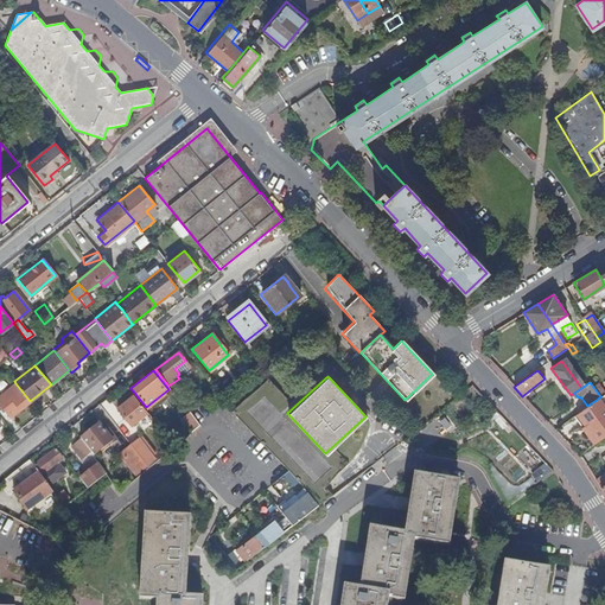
[(30,401),(16,383),(0,395),(0,403),(11,416),(30,401)]
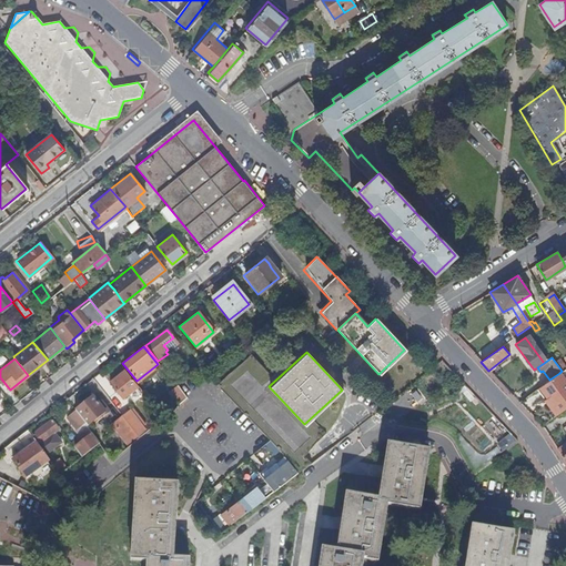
[(121,397),(137,385),(123,371),(109,382),(121,397)]
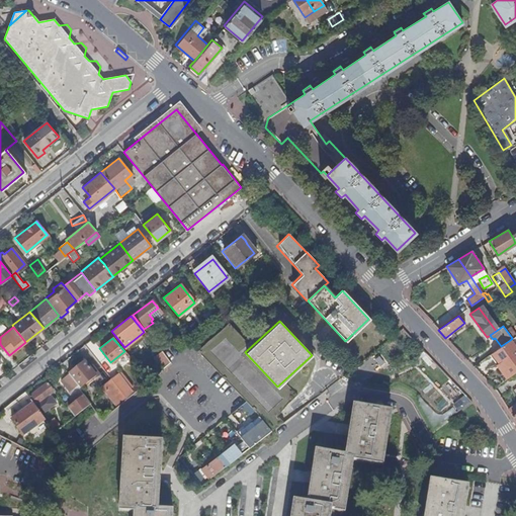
[(512,374),(515,371),(515,348),(510,340),(501,346),(492,353),(500,364),(503,362),(512,374)]
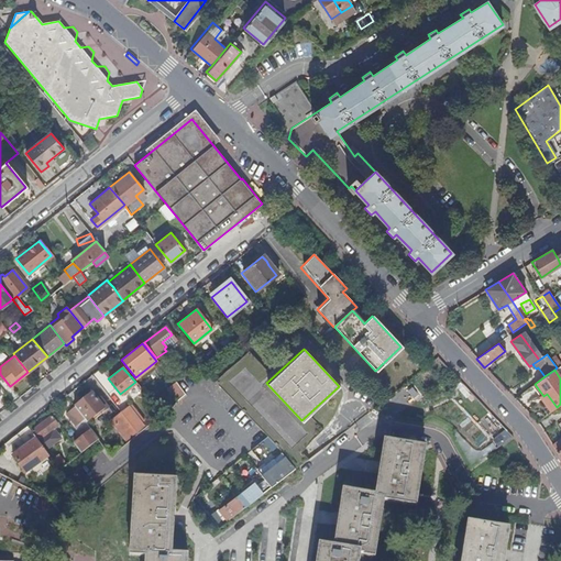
[(175,400),(183,395),(174,382),(165,387),(175,400)]
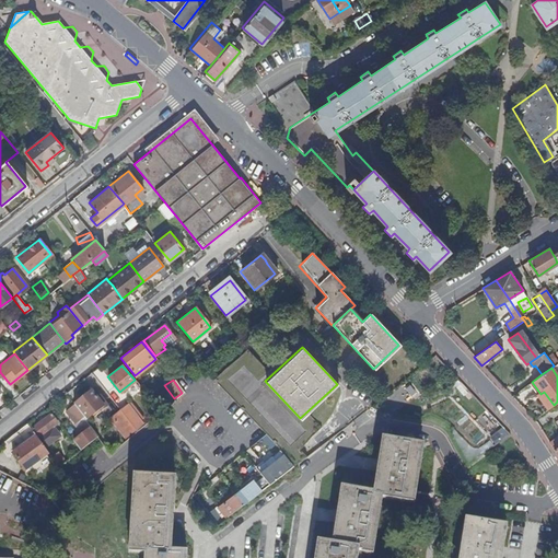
[(529,384),(547,409),(554,405),(544,392),(541,394),(532,382),(529,384)]
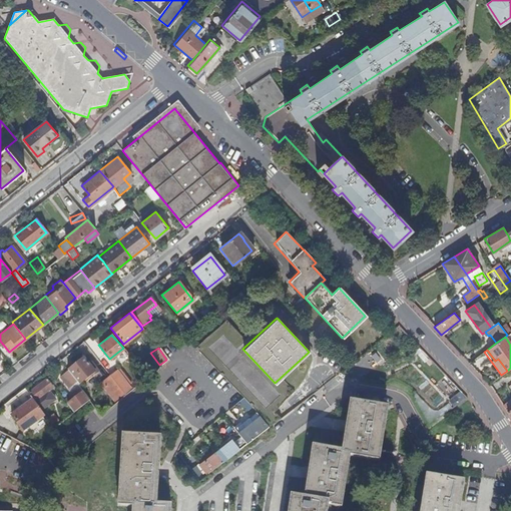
[(82,358),(66,371),(73,380),(74,380),(78,384),(93,372),(82,358)]
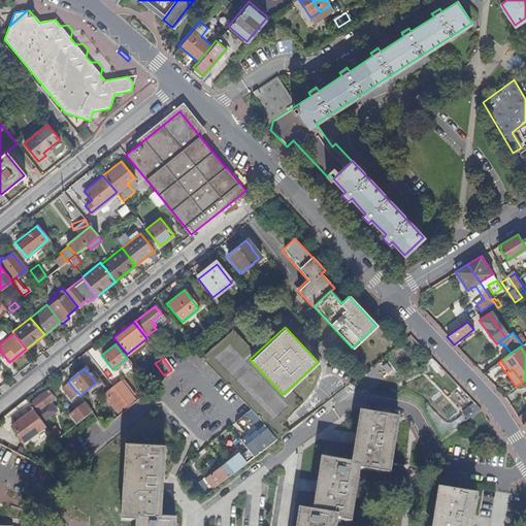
[(75,391),(68,382),(62,387),(69,396),(75,391)]
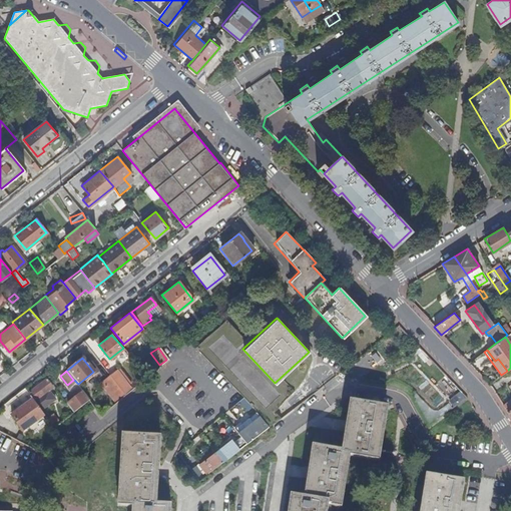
[(115,372),(109,377),(123,395),(129,390),(121,379),(115,372)]
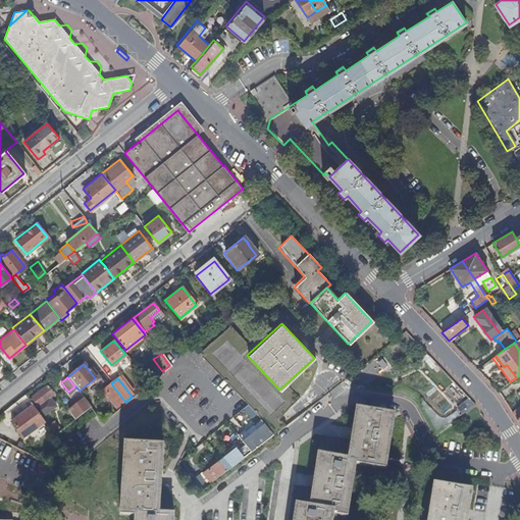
[(132,397),(138,392),(130,381),(123,385),(132,397)]
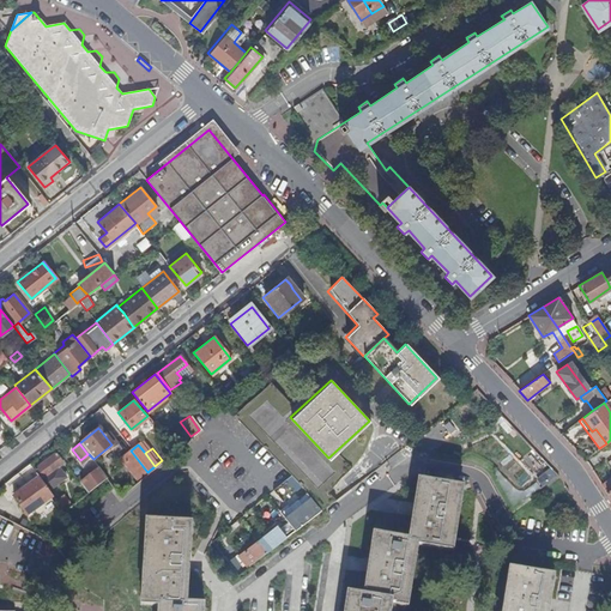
[(147,472),(131,451),(122,457),(134,472),(140,478),(147,472)]
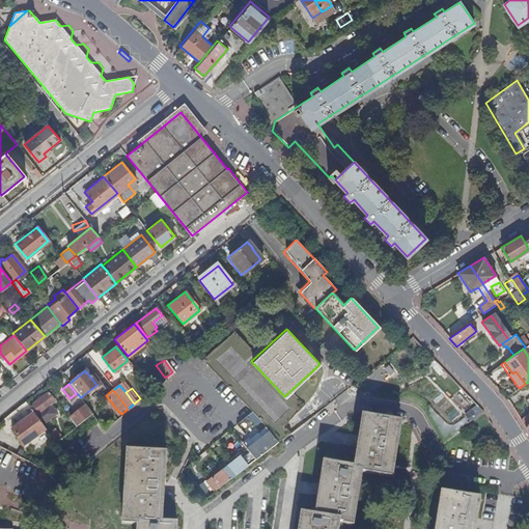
[(53,401),(47,393),(29,407),(42,424),(56,413),(49,405),(53,401)]
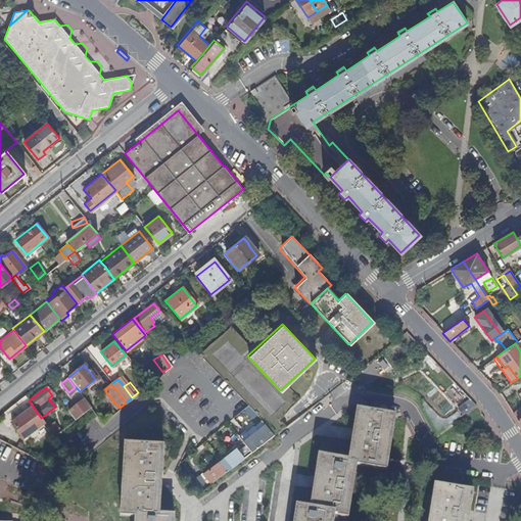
[(67,412),(75,420),(90,409),(83,399),(78,405),(75,401),(70,405),(73,408),(67,412)]
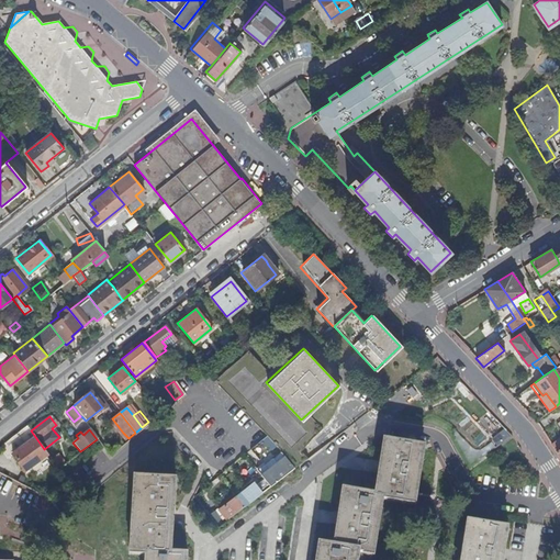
[(129,438),(123,433),(120,436),(124,441),(129,438)]
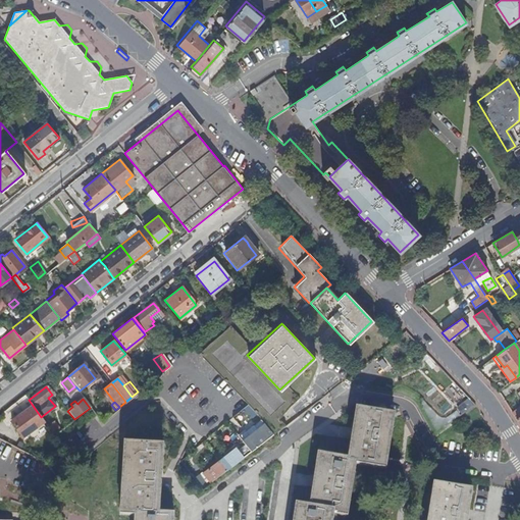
[(44,422),(32,407),(10,422),(18,433),(22,438),(37,428),(44,422)]
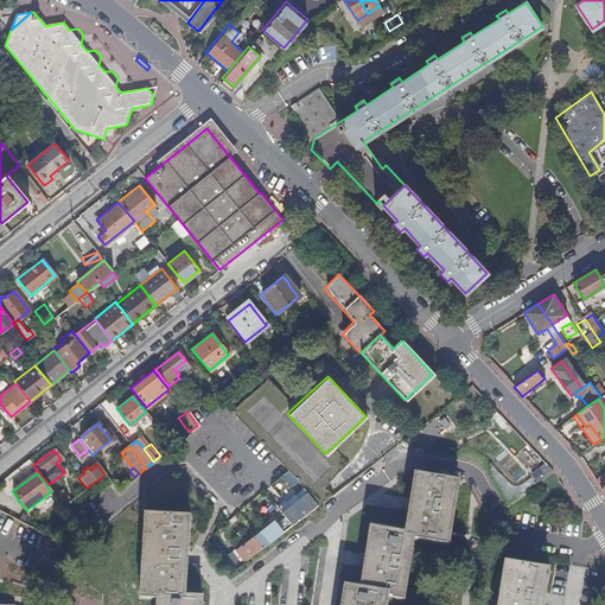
[(402,594),(406,575),(396,574),(399,555),(409,556),(413,534),(447,540),(450,521),(441,518),(444,500),(453,501),(457,481),(416,475),(413,495),(422,496),(419,515),(411,514),(407,534),(371,528),(368,551),(377,552),(374,571),(364,570),(362,588),(346,586),(343,604),(383,604),(386,592),(402,594)]
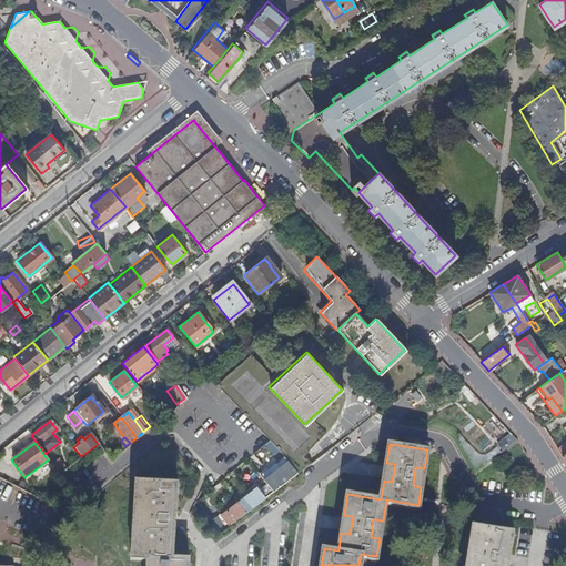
[(273,489),(297,471),(284,455),(279,460),(282,464),(270,473),(266,468),(260,474),(273,489)]
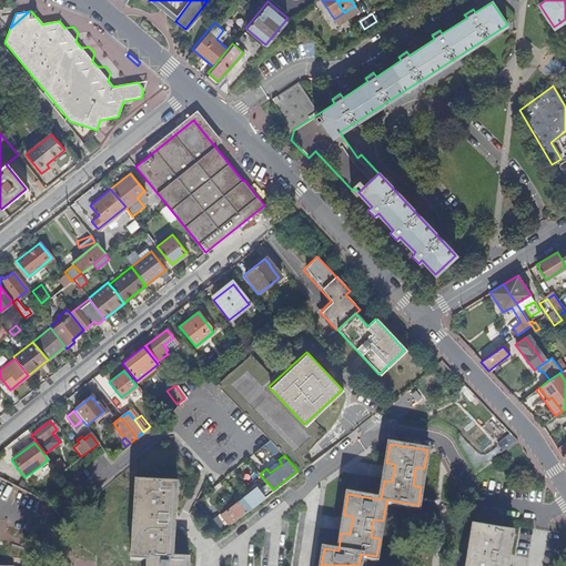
[(50,464),(58,474),(66,468),(58,458),(50,464)]
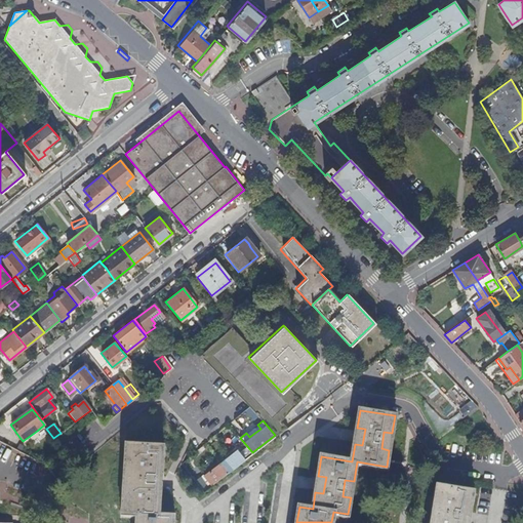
[(365,429),(357,428),(355,444),(362,445),(365,429)]
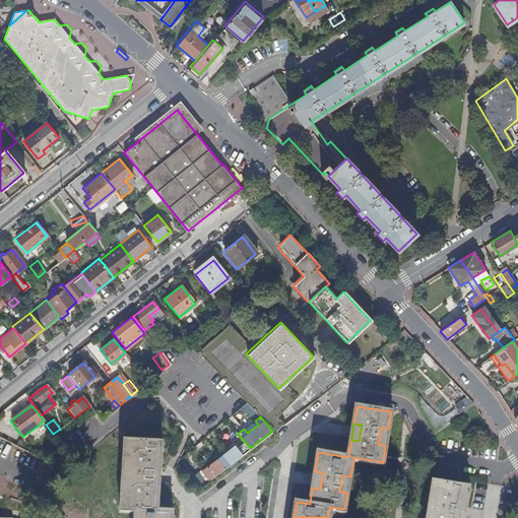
[(378,444),(385,446),(388,429),(380,428),(378,444)]
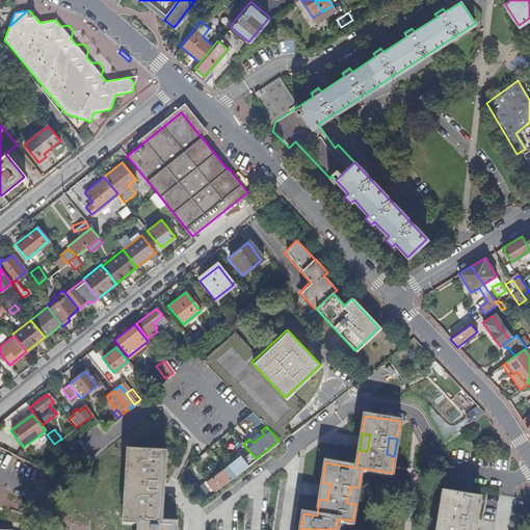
[(137,522),(139,522),(141,521),(161,522),(166,452),(126,450),(123,523),(137,524),(137,522)]
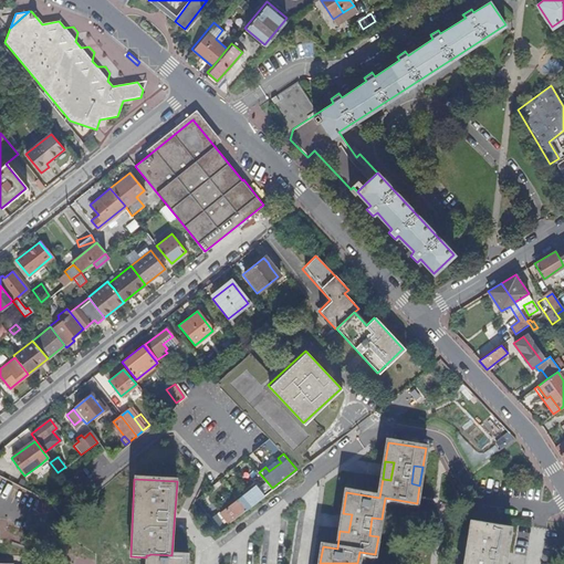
[(247,508),(267,492),(264,490),(262,491),(254,484),(238,498),(247,508)]
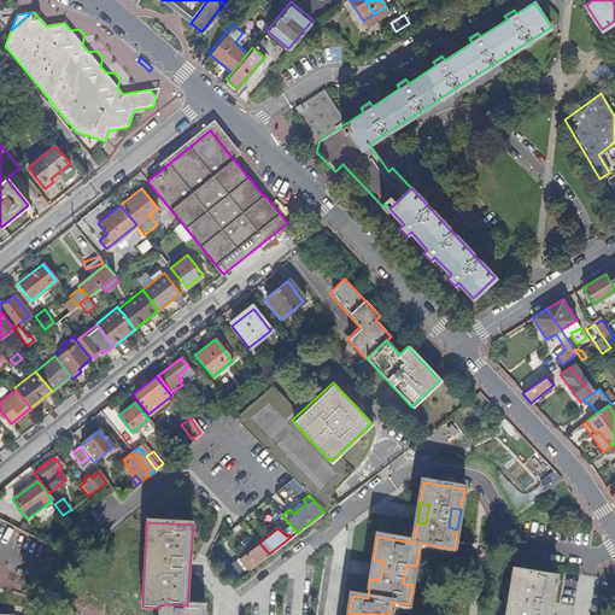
[(240,577),(269,554),(259,543),(240,558),(245,563),(241,566),(235,558),(229,563),(240,577)]
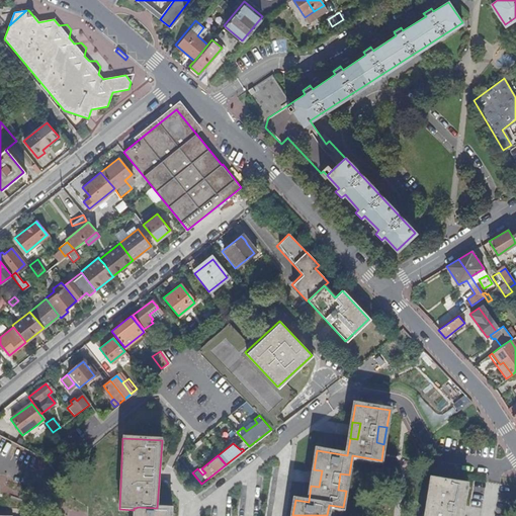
[(314,469),(311,486),(319,487),(322,470),(314,469)]
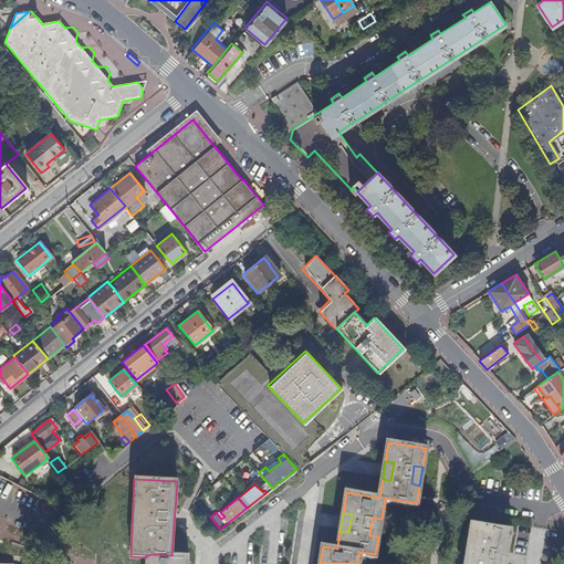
[(369,535),(378,536),(382,519),(372,518),(369,535)]
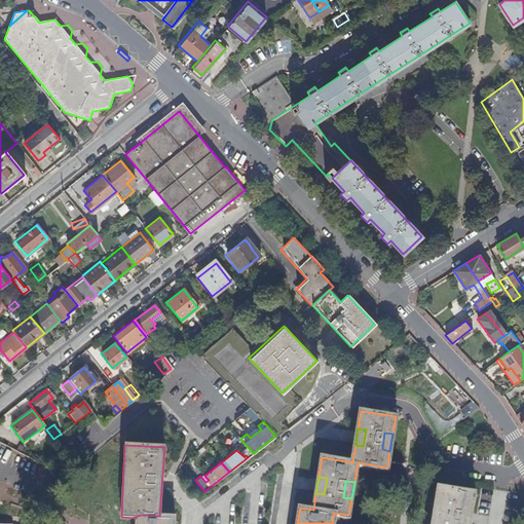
[(459,523),(462,509),(471,510),(474,492),(439,486),(436,504),(444,506),(441,522),(433,521),(432,523),(459,523)]
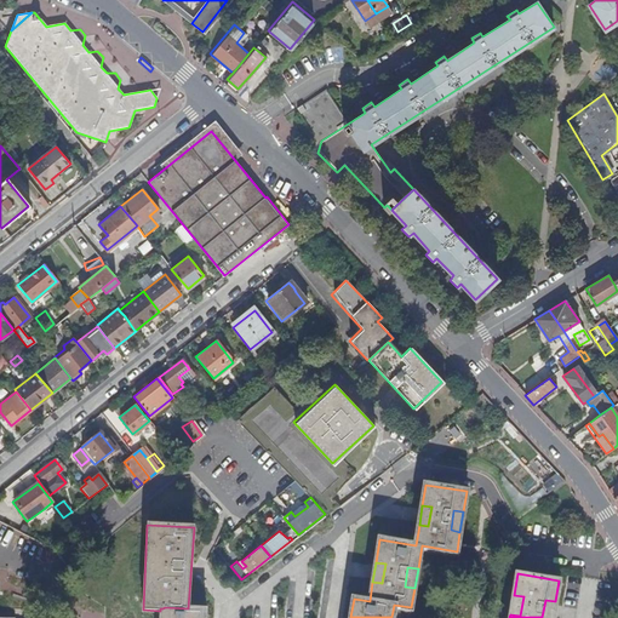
[(514,595),(510,614),(520,616),(524,596),(514,595)]
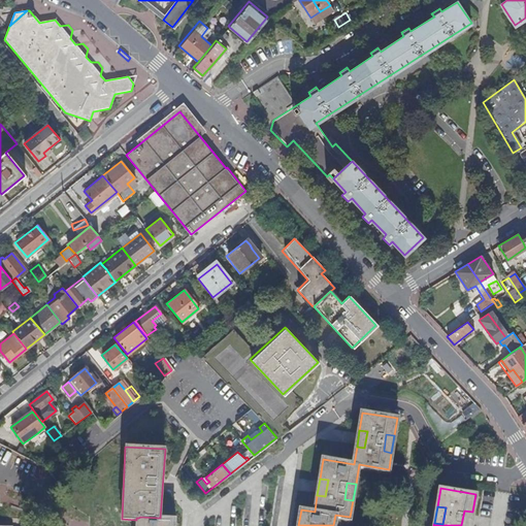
[(461,525),(470,525),(472,512),(464,511),(461,525)]
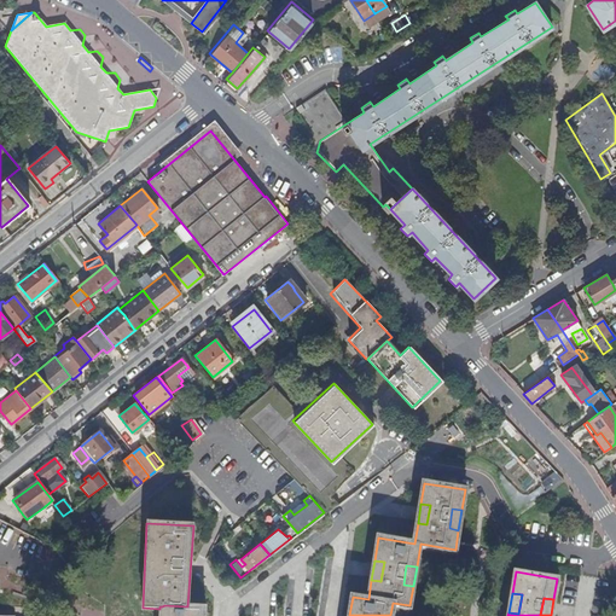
[(187,606),(164,605),(162,606),(161,615),(203,615),(204,608),(187,606)]
